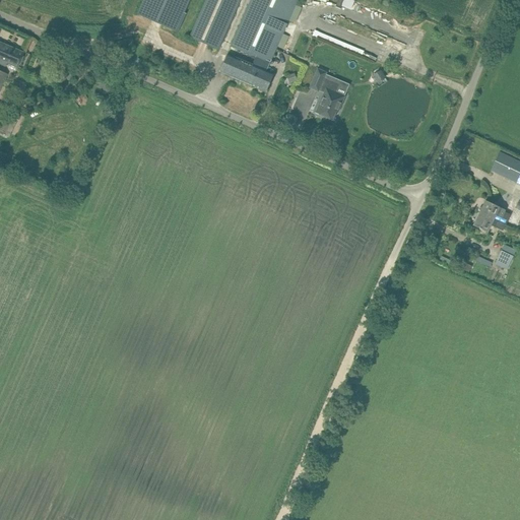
[(143,0),(137,14),(176,31),(190,0),(143,0)]
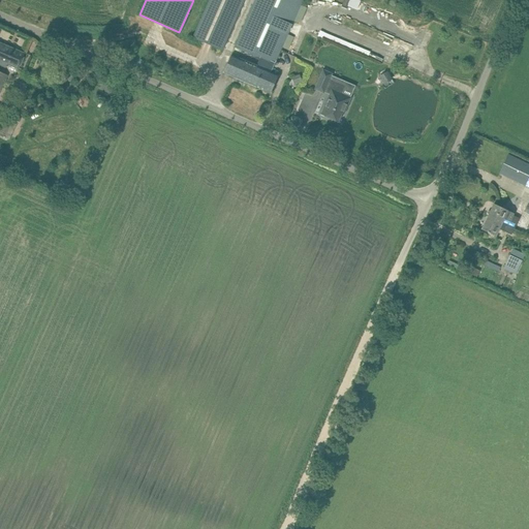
[(244,0),(210,0),(193,38),(222,51),(244,0)]
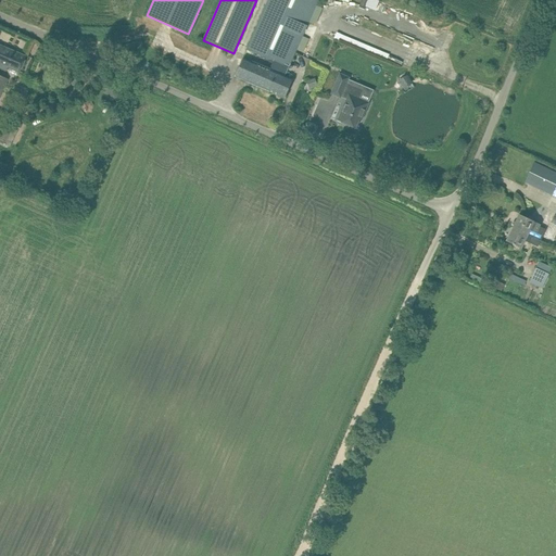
[(239,66),(235,76),(285,98),(289,88),(292,80),(283,76),(279,74),(283,64),(288,66),(289,66),(316,0),(267,0),(247,49),(274,60),(269,71),(242,59),(239,66)]
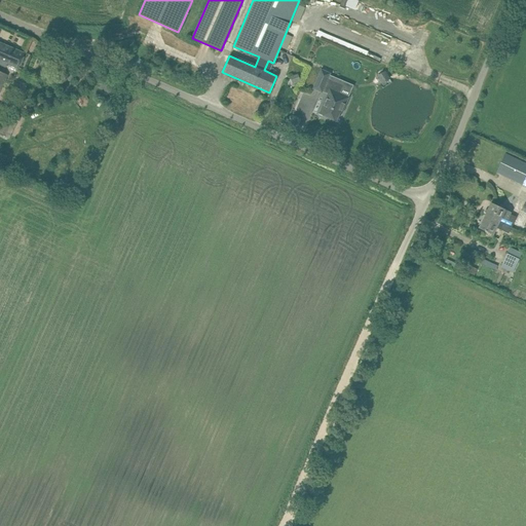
[(354,8),(357,0),(340,0),(339,5),(354,8)]
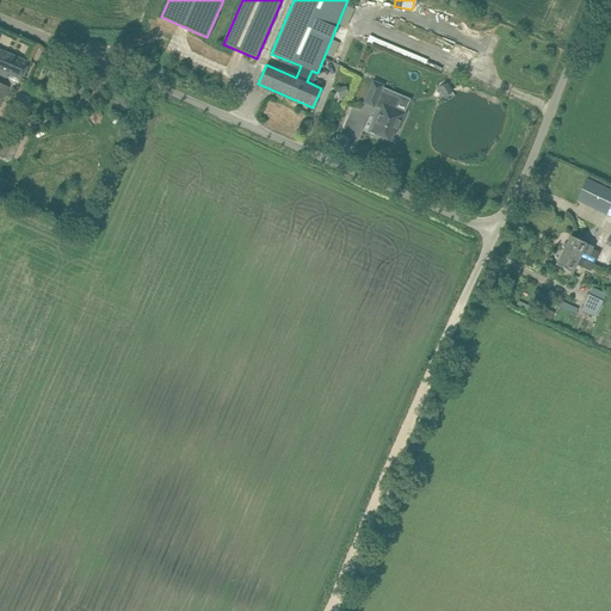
[(0,74),(7,78),(8,73),(22,79),(29,63),(0,50),(0,74)]
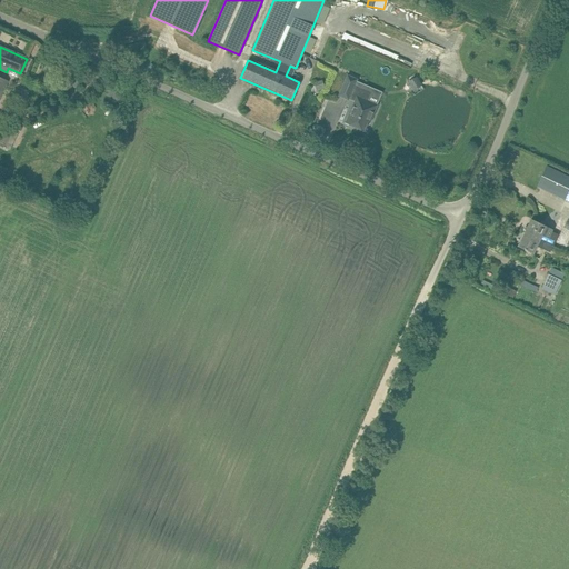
[(368,101),(371,92),(355,86),(357,80),(348,76),(339,96),(348,100),(350,95),(357,98),(346,123),(363,131),(368,122),(370,122),(377,106),(368,101)]
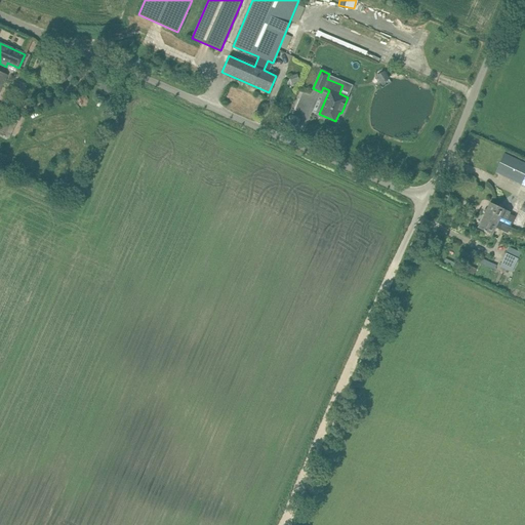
[(378,82),(388,78),(385,70),(374,73),(378,82)]
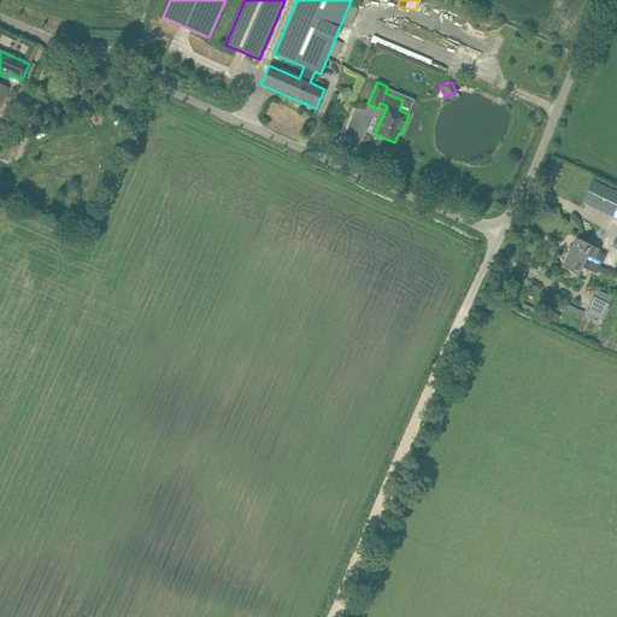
[(11,162),(15,150),(9,147),(4,159),(11,162)]
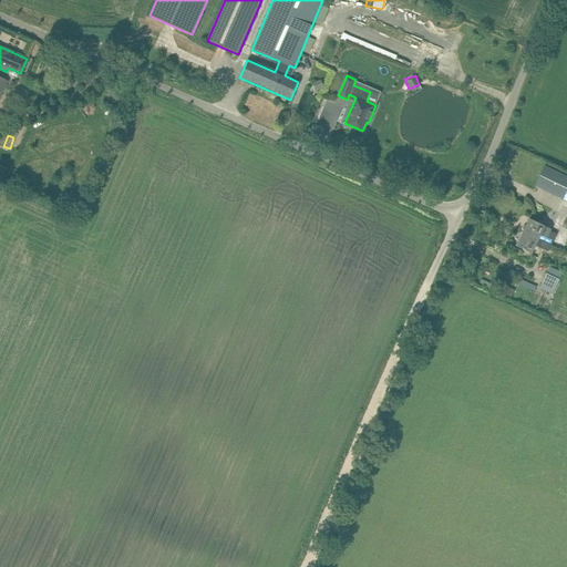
[(566,176),(545,166),(535,186),(566,200),(566,176)]
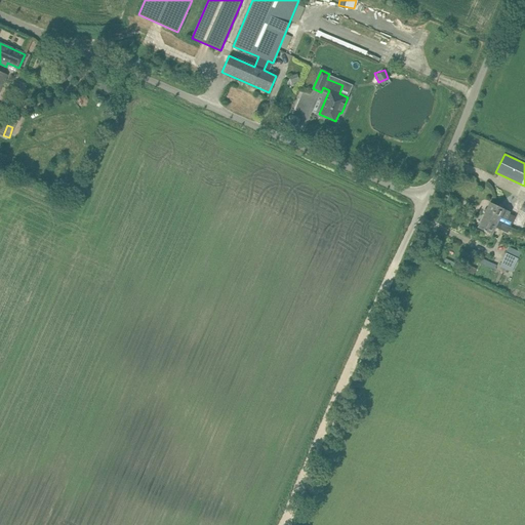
[(484,215),(510,228),(516,217),(510,214),(510,213),(490,203),(484,215)]
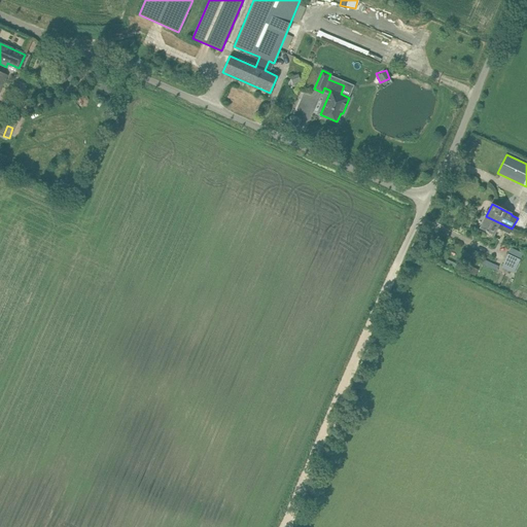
[(512,229),(486,216),(480,229),(486,232),(486,233),(487,233),(488,232),(494,235),(497,230),(502,232),(503,231),(510,234),(512,229)]
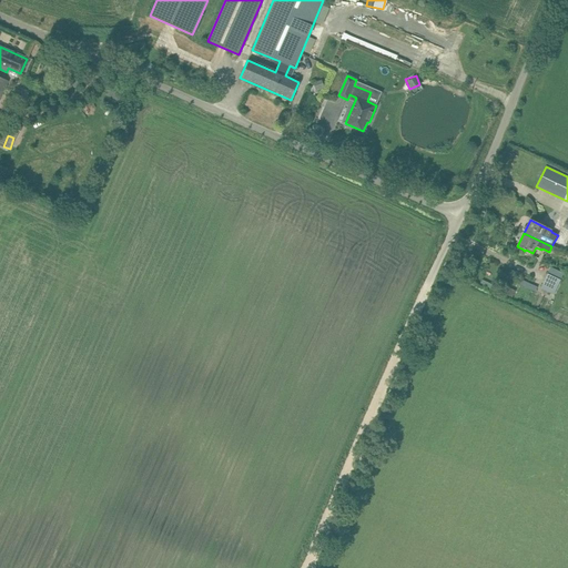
[(550,267),(540,288),(541,290),(540,293),(546,295),(547,292),(554,294),(564,273),(550,267)]
